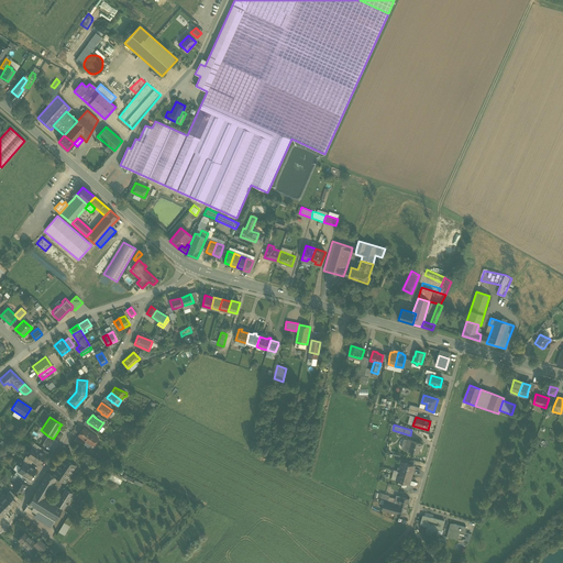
[(98,438),(84,428),(78,435),(91,445),(90,445),(92,446),(95,443),(94,442),(98,438)]
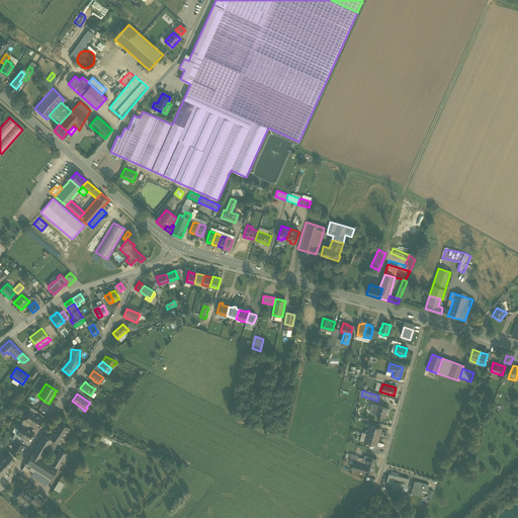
[(45,411),(50,403),(49,404),(44,401),(39,408),(45,411)]
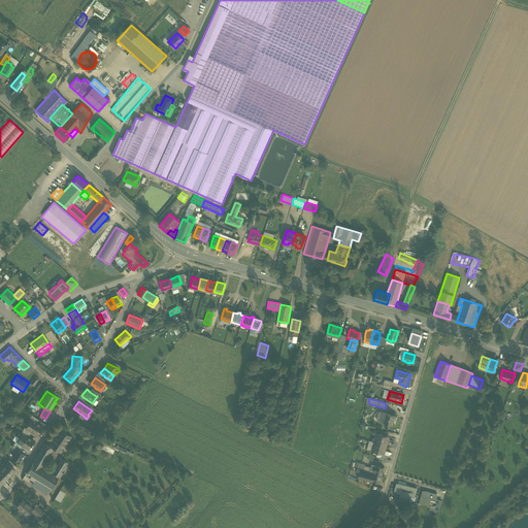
[(69,414),(75,419),(78,414),(72,409),(69,414)]
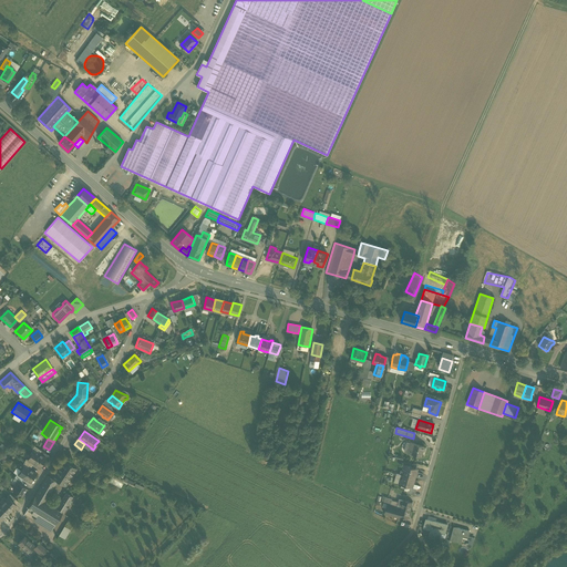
[(411,453),(421,456),(423,446),(414,444),(411,453)]
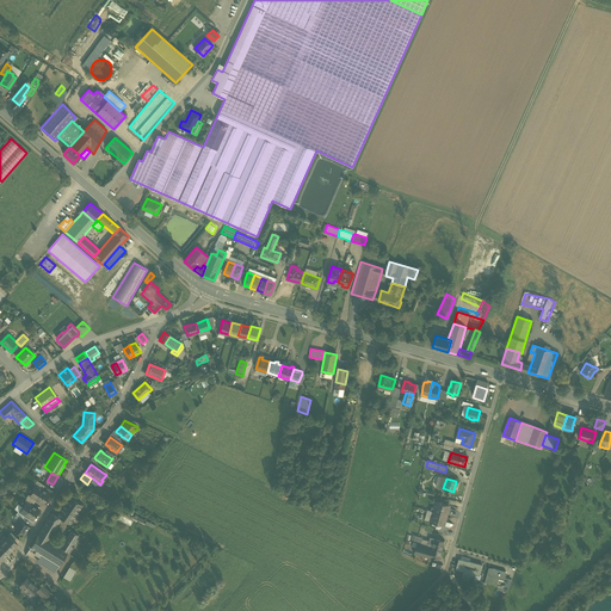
[(32,491),(45,499),(49,494),(42,489),(36,485),(35,486),(32,491)]
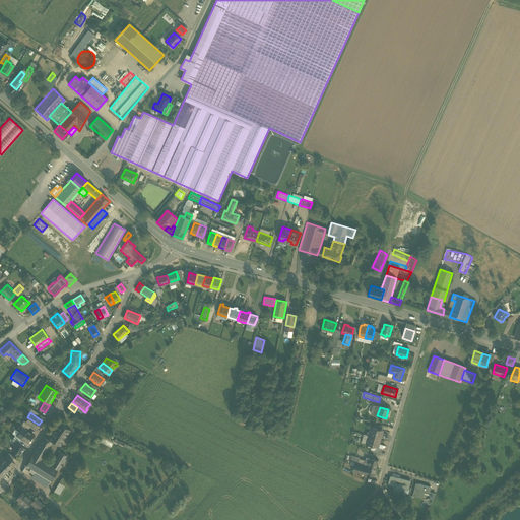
[(39,425),(27,417),(25,421),(24,421),(30,425),(37,429),(39,425)]
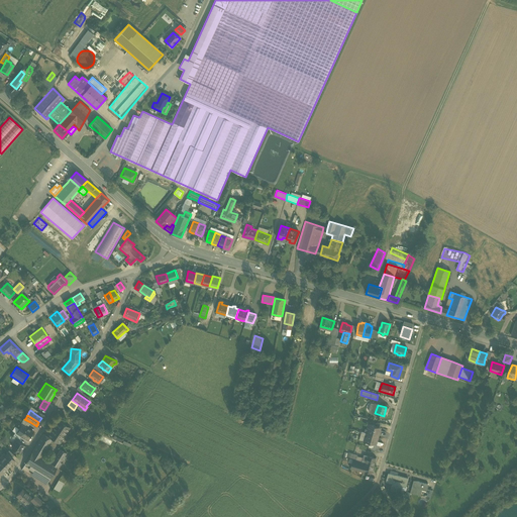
[(58,420),(55,425),(52,424),(44,434),(52,439),(60,444),(70,428),(58,420)]
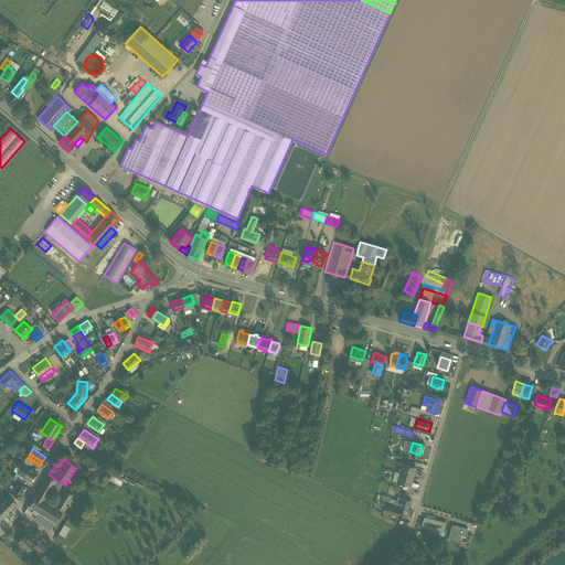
[(20,468),(33,476),(36,471),(30,468),(23,464),(20,468)]
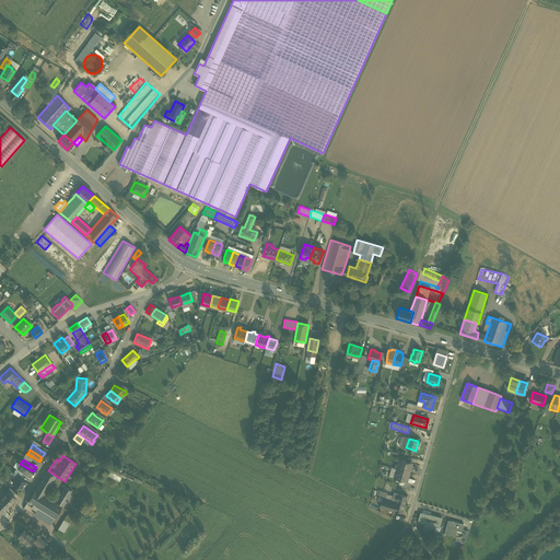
[(398,469),(410,473),(410,468),(409,468),(410,463),(397,459),(396,464),(399,465),(398,469)]
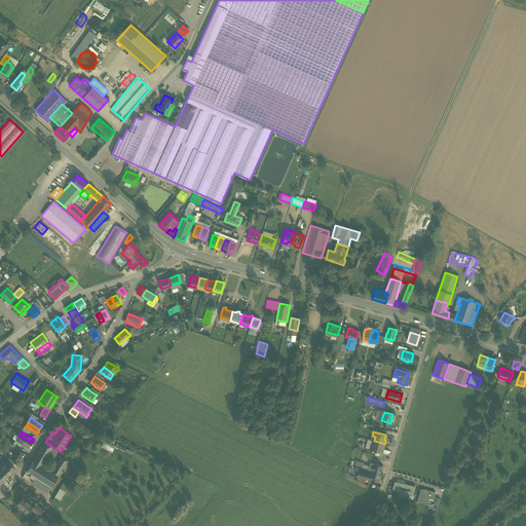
[(31,443),(19,436),(16,440),(16,441),(22,444),(28,448),(31,443)]
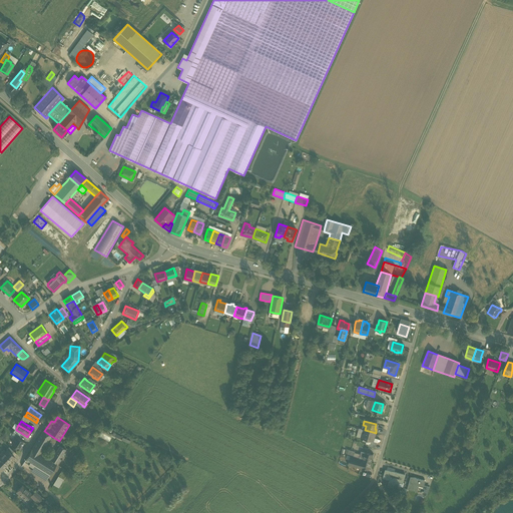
[(40,454),(51,436),(44,431),(43,430),(32,448),(40,454)]
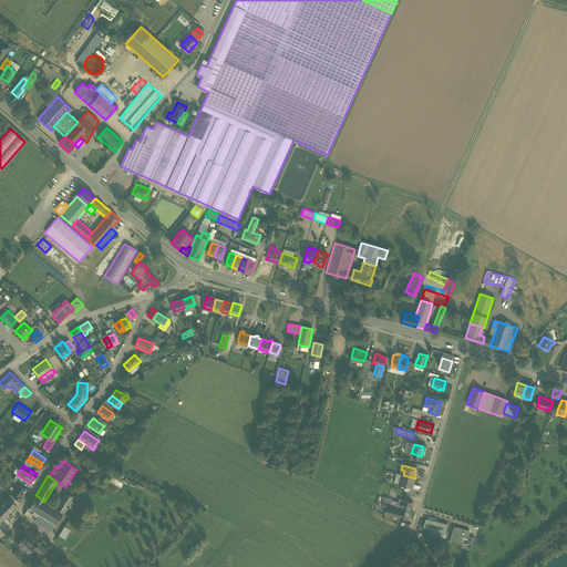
[(415,478),(403,475),(402,478),(399,477),(398,483),(406,485),(411,486),(412,481),(414,481),(415,478)]
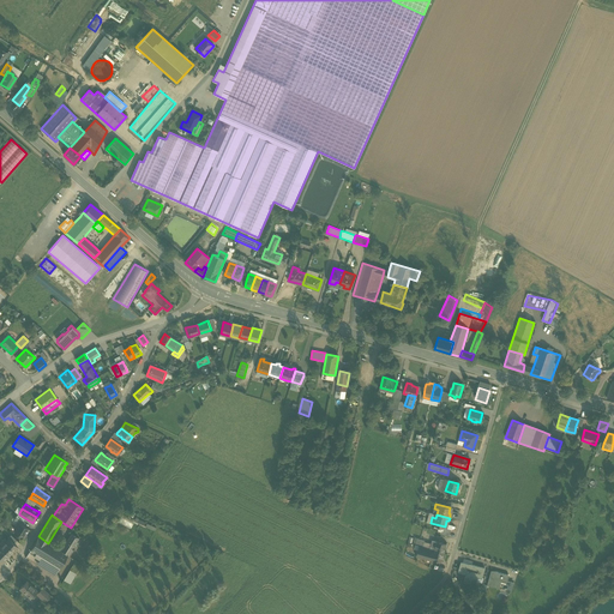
[(13,530),(24,537),(29,529),(22,524),(18,523),(13,530)]
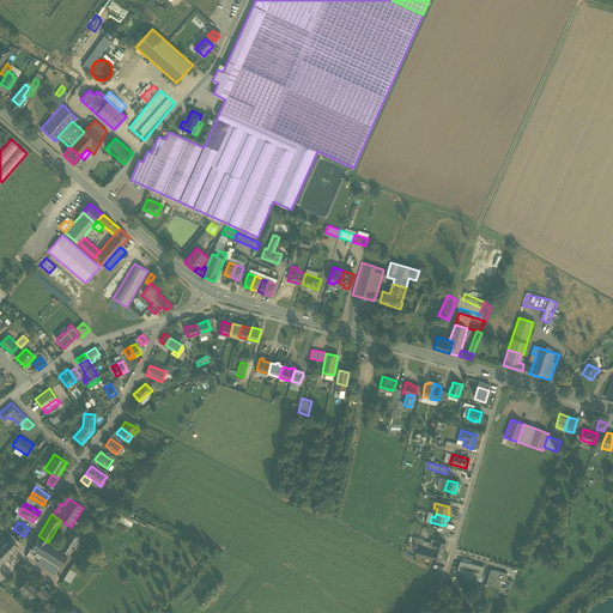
[(450,525),(447,523),(445,527),(444,526),(439,525),(438,533),(448,535),(450,525)]
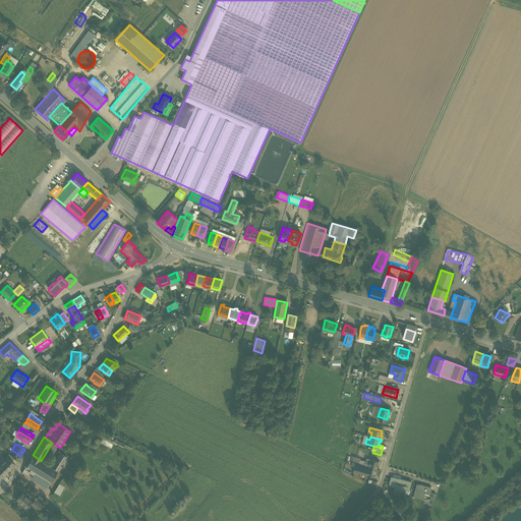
[(60,453),(52,467),(57,471),(59,468),(64,460),(66,457),(60,453)]
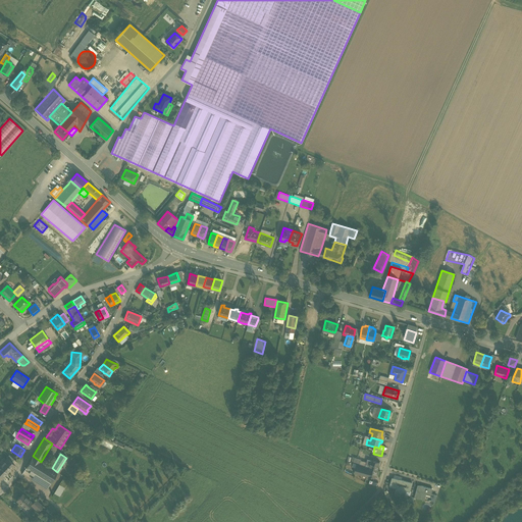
[(52,468),(41,462),(33,456),(25,467),(51,483),(57,472),(52,468)]
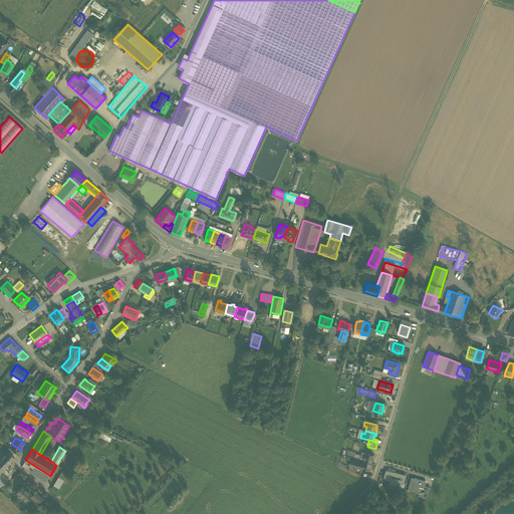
[(350,457),(359,460),(360,455),(355,454),(355,453),(349,451),(347,456),(350,457)]
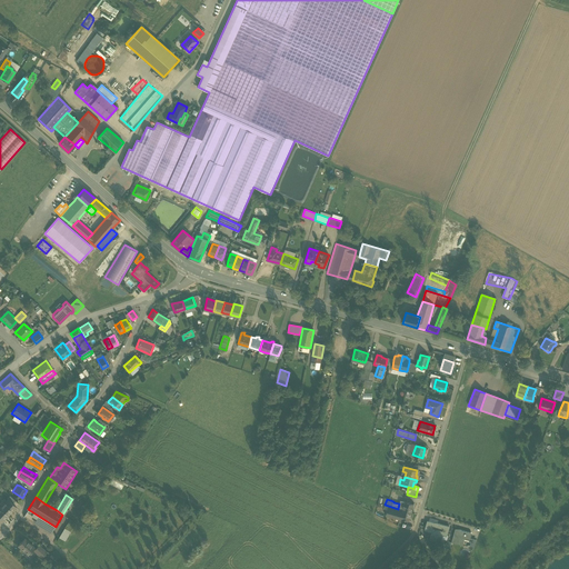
[(0,507),(0,509),(8,516),(16,507),(12,503),(8,500),(0,507)]
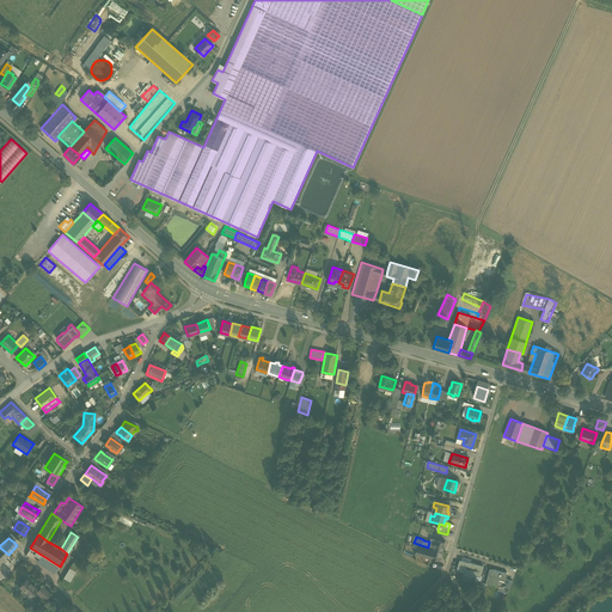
[(433,549),(442,551),(445,543),(435,539),(433,549)]
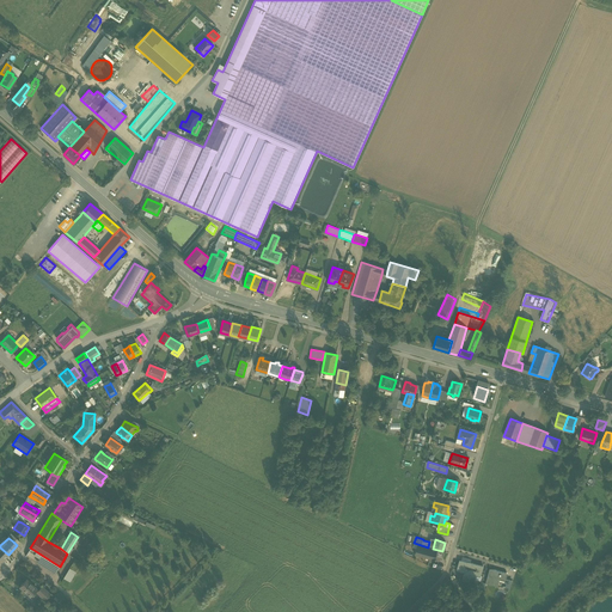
[(430,557),(433,549),(428,548),(417,544),(415,555),(420,557),(420,555),(430,557)]
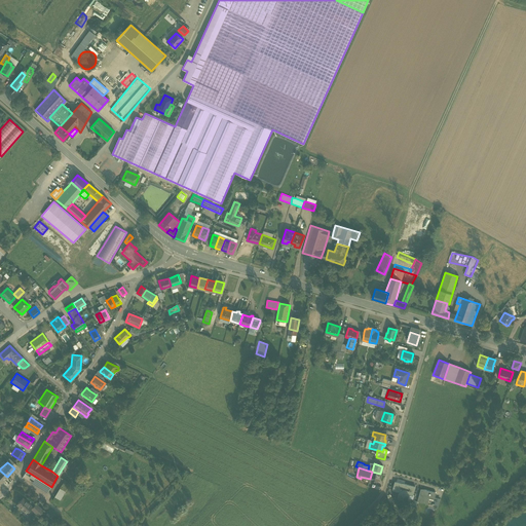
[(47,493),(51,487),(26,471),(25,474),(34,480),(32,483),(47,493)]
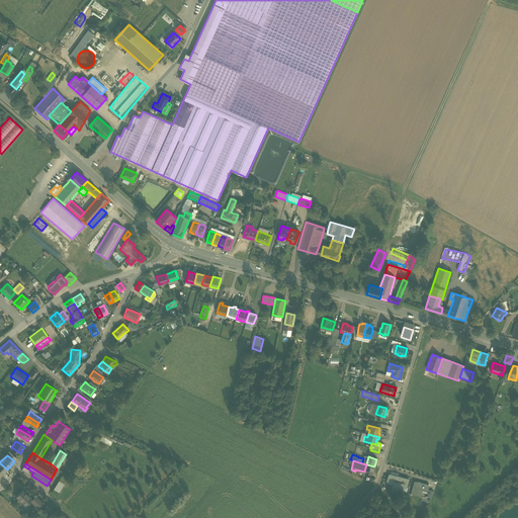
[(372,475),(374,467),(374,466),(366,464),(364,471),(372,475)]
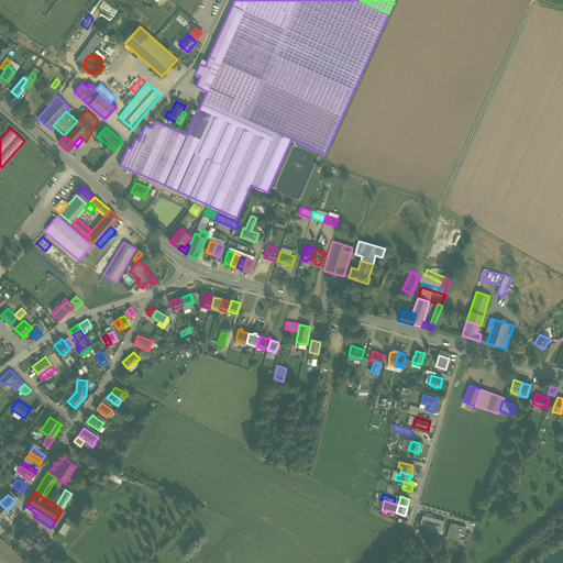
[(75,518),(69,515),(64,522),(69,527),(75,518)]
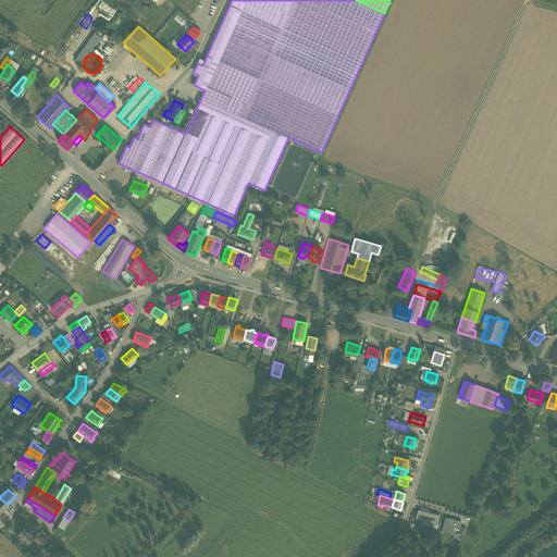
[(438,516),(428,512),(426,514),(419,511),(418,515),(417,514),(416,519),(423,520),(421,528),(430,531),(433,521),(437,522),(438,516)]
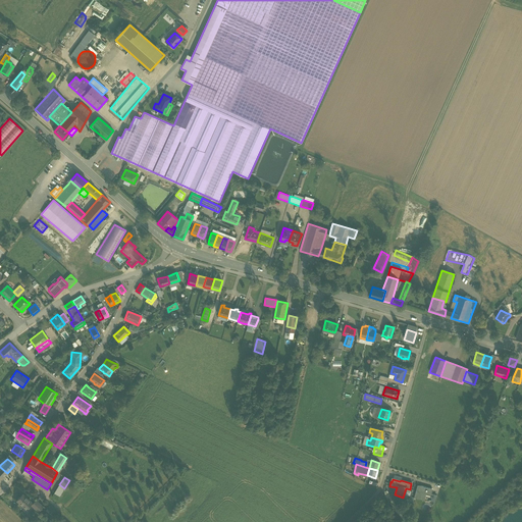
[(432,489),(419,485),(417,490),(416,490),(414,498),(424,501),(426,493),(430,494),(432,489)]
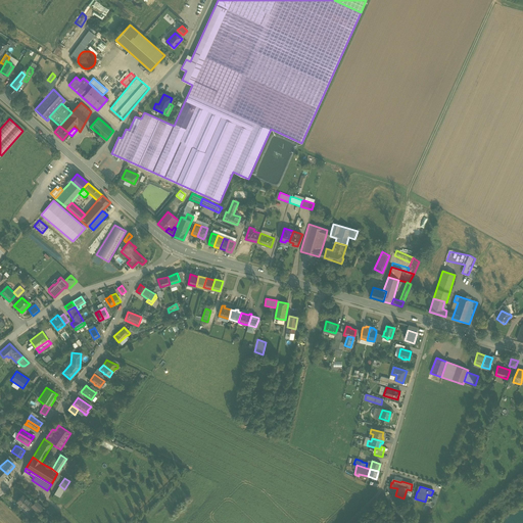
[(29,500),(22,494),(17,501),(24,507),(29,500)]
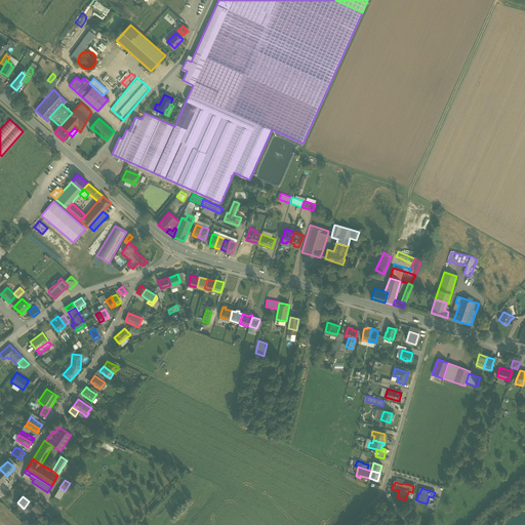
[(33,506),(29,501),(24,509),(27,512),(33,506)]
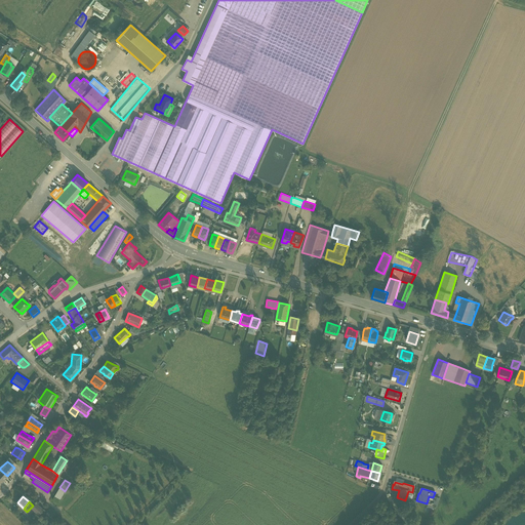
[(36,502),(31,508),(38,515),(43,510),(36,502)]
